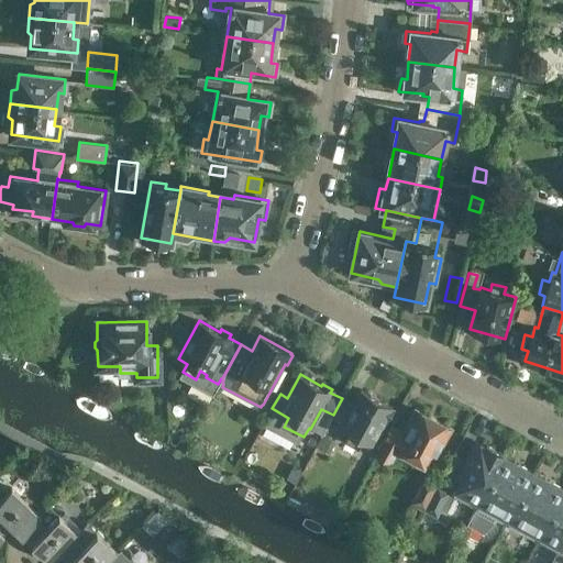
[(342,398),(333,415),(344,421),(341,428),(350,433),(345,441),(357,448),(362,440),(371,444),(386,418),(388,419),(394,409),(392,408),(392,407),(361,389),(353,405),(342,398)]
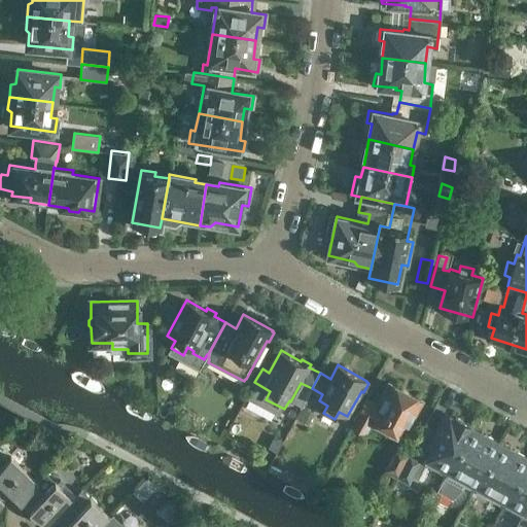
[(365,397),(351,424),(366,432),(373,420),(400,435),(420,399),(391,384),(390,386),(387,385),(379,398),(383,400),(380,406),(365,397)]
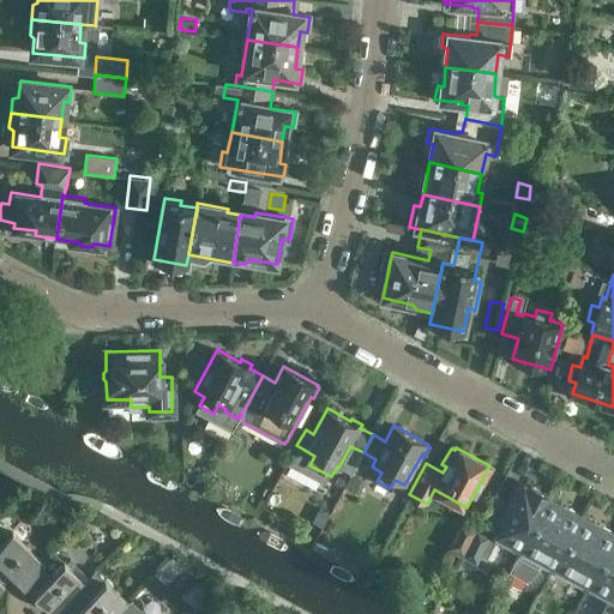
[(366,480),(351,473),(345,487),(359,494),(366,480)]
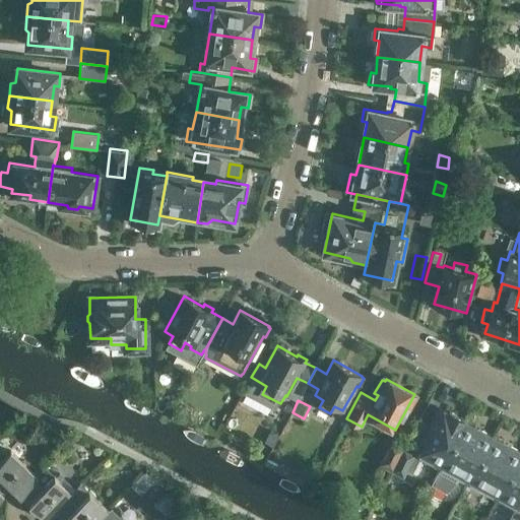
[(412,433),(392,470),(403,476),(406,470),(411,472),(419,457),(440,467),(463,421),(465,418),(449,410),(448,412),(439,407),(423,438),(412,433)]
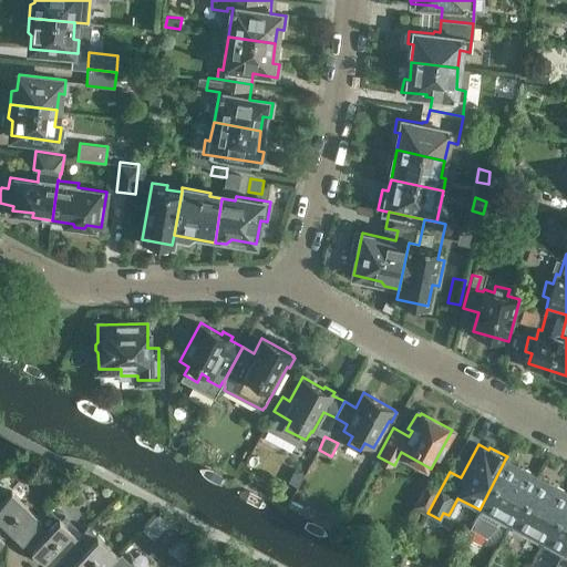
[(505,460),(480,509),(470,527),(487,537),(496,527),(500,519),(511,526),(537,476),(505,460)]
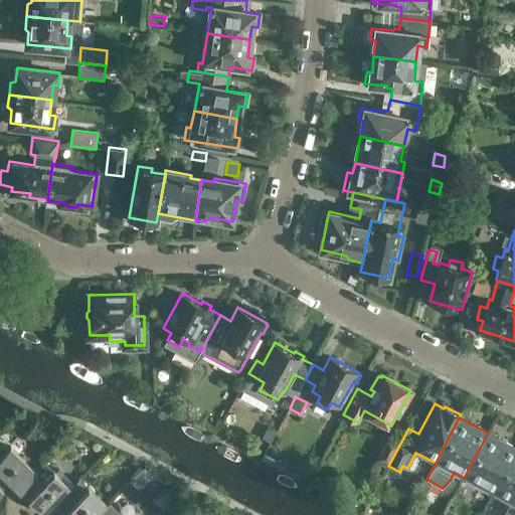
[(514,446),(488,433),(464,478),(461,484),(464,486),(468,480),(492,493),(514,449),(514,446)]
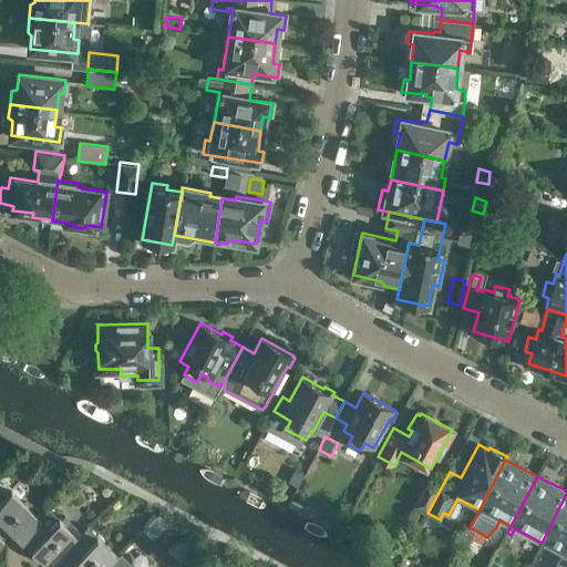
[(441,487),(426,481),(413,505),(428,513),(441,487)]
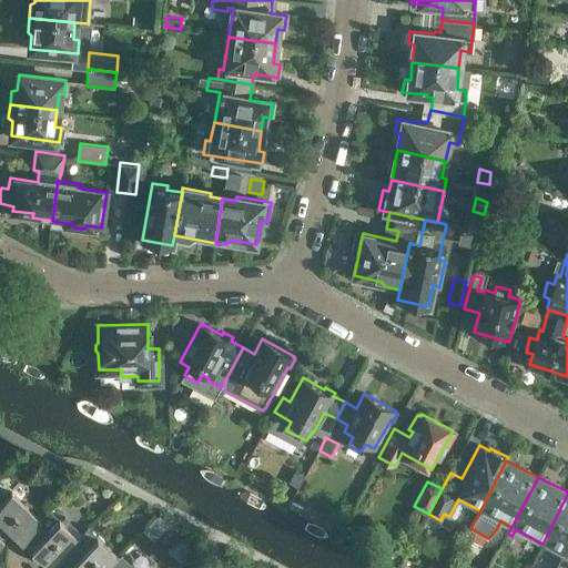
[(12,493),(0,505),(0,537),(2,539),(11,530),(21,540),(41,520),(12,493)]
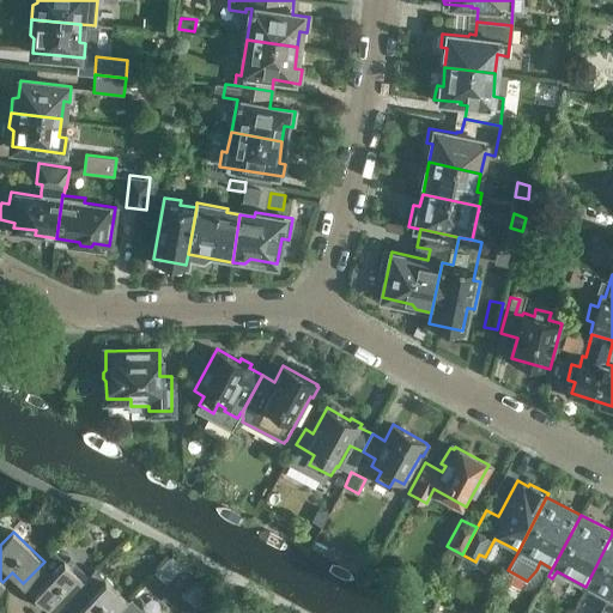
[(612,534),(586,587),(612,600),(612,534)]
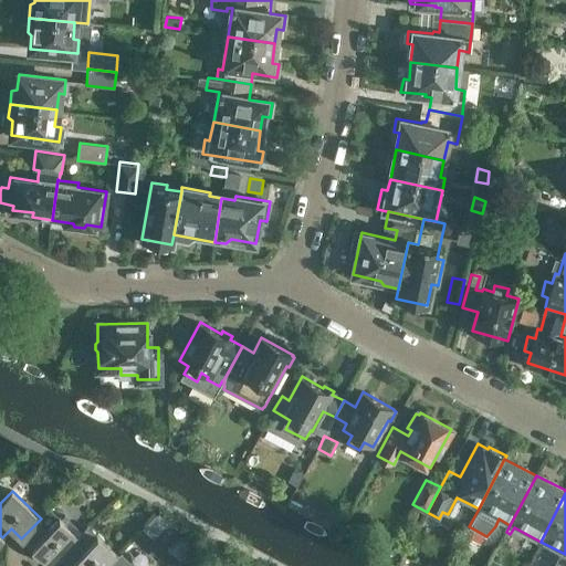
[(41,519),(21,538),(50,565),(60,555),(80,536),(51,509),(41,519)]
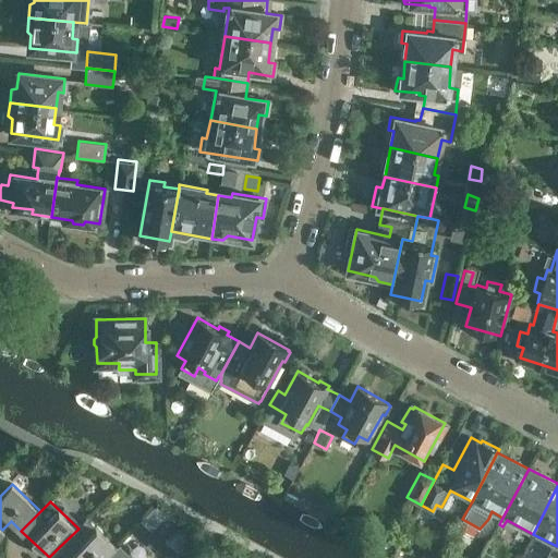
[(79,529),(59,547),(70,557),(105,557),(107,556),(116,547),(87,519),(79,529)]
